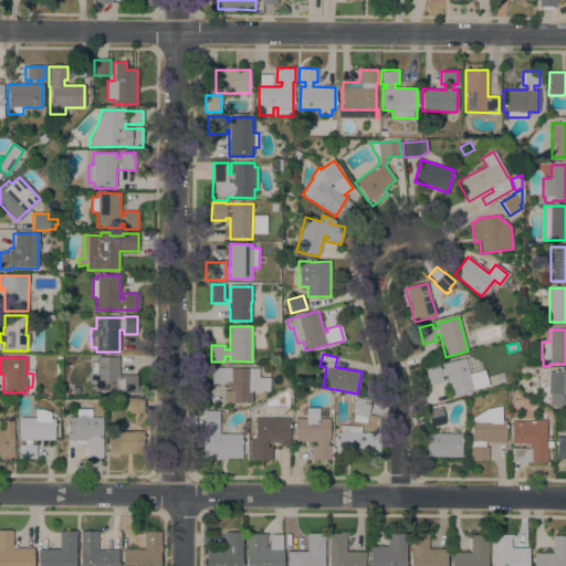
[(118,369),(119,369),(119,375),(136,375),(136,394),(113,394),(113,391),(95,391),(95,376),(91,376),(91,363),(97,363),(97,357),(118,357),(118,369)]
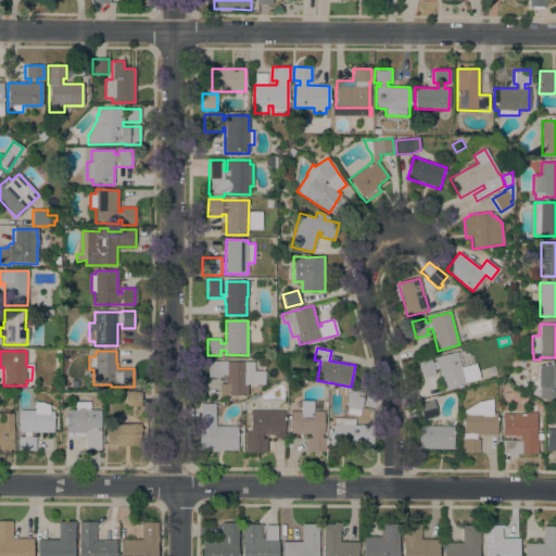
[(475,364),(479,379),(465,382),(466,384),(444,391),(438,369),(434,370),(436,375),(422,378),(417,361),(430,357),(432,363),(437,362),(436,357),(456,352),(460,368),(475,364)]
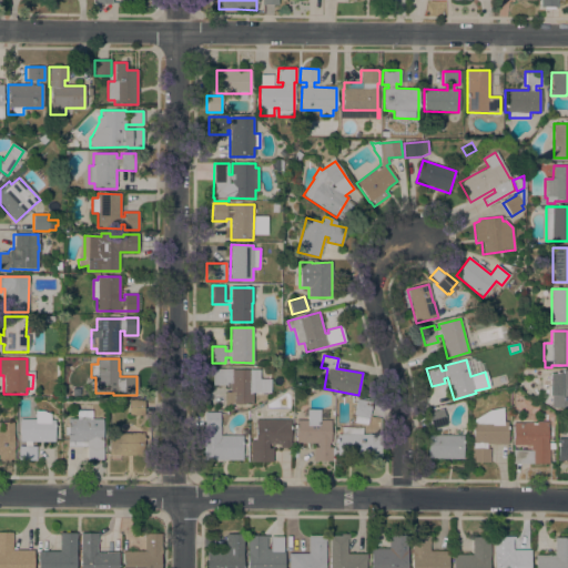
[(232,368),(232,369),(260,369),(260,379),(271,379),(270,393),(253,393),(253,405),(232,404),(232,406),(224,406),(224,393),(226,393),(226,385),(212,385),(213,368),(232,368)]
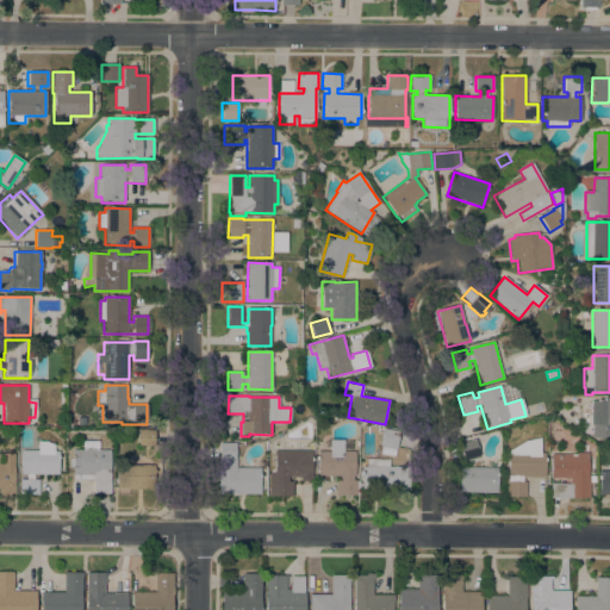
[(583,402),(604,402),(604,398),(609,398),(609,439),(592,439),(592,425),(583,424),(583,402)]
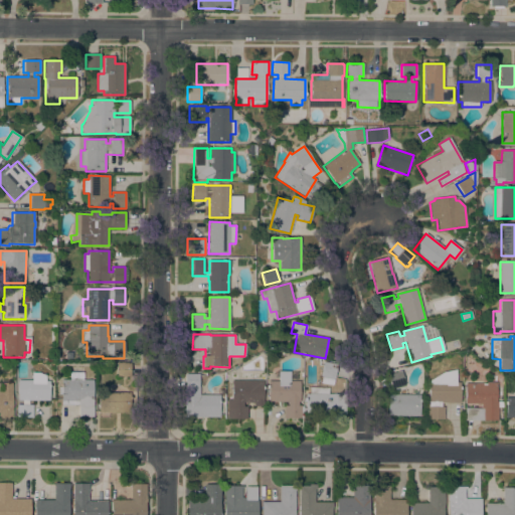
[(117,377),(117,362),(131,362),(131,377),(117,377)]
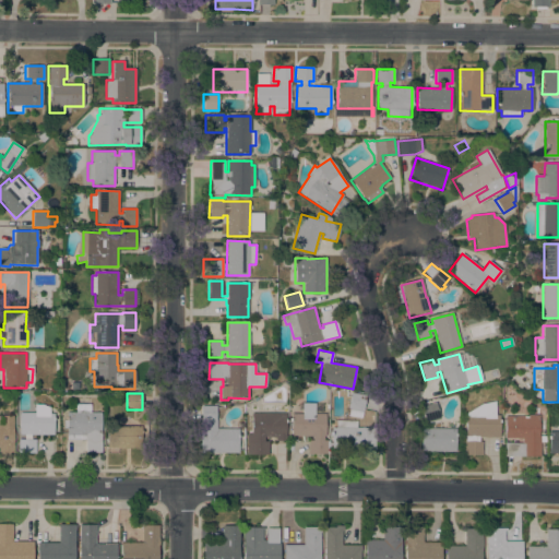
[(366,395),(363,412),(348,408),(351,393),(366,395)]
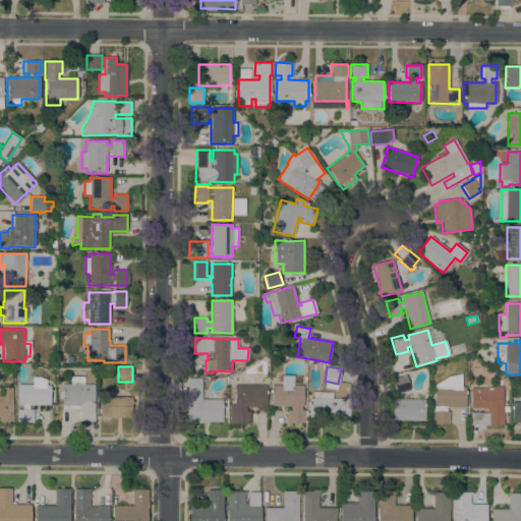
[(446,408),(446,411),(449,411),(449,425),(431,424),(431,412),(433,412),(433,409),(433,388),(435,388),(435,386),(450,377),(461,374),(461,387),(465,387),(465,408),(446,408)]
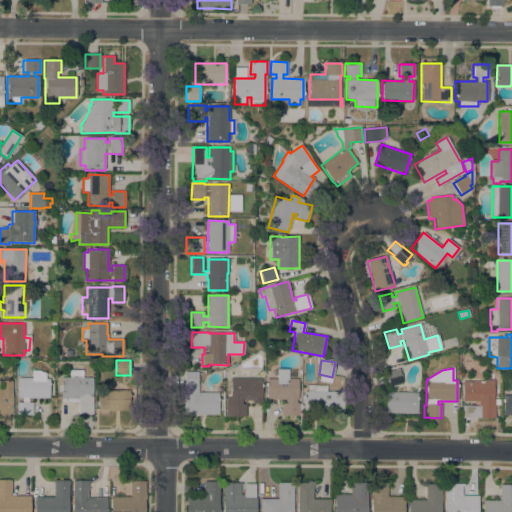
[(288,379),(298,379),(297,399),(296,399),(296,403),(299,403),(299,404),(300,404),(300,416),(282,416),(282,403),(286,403),(286,400),(266,399),(266,378),(276,379),(276,376),(273,376),(273,371),(277,371),(277,369),(288,369),(288,370),(288,379)]
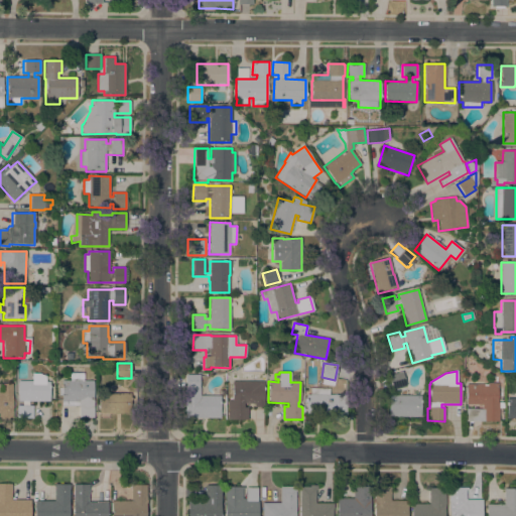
[(402,372),(406,386),(393,389),(389,375),(402,372)]
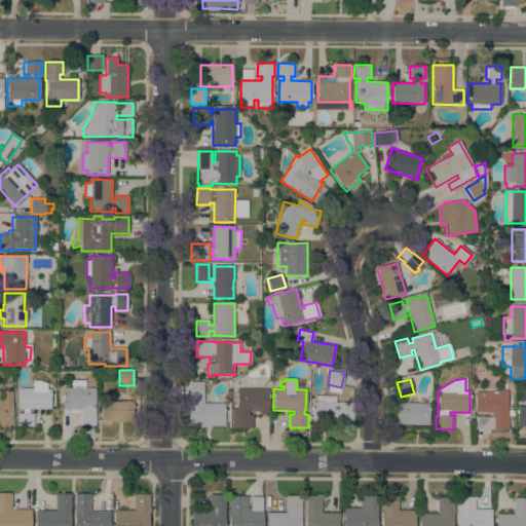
[(71,388),(71,380),(85,380),(85,388),(95,388),(95,425),(80,425),(80,414),(63,414),(63,403),(60,403),(60,396),(63,396),(63,388),(71,388)]
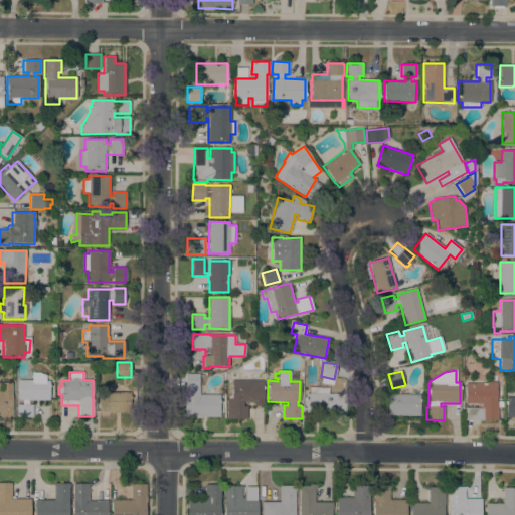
[(39,373),(45,376),(53,376),(53,399),(49,399),(49,401),(35,401),(35,405),(32,405),(32,417),(16,417),(16,404),(22,404),(22,400),(17,400),(17,380),(32,380),(32,373),(39,373)]
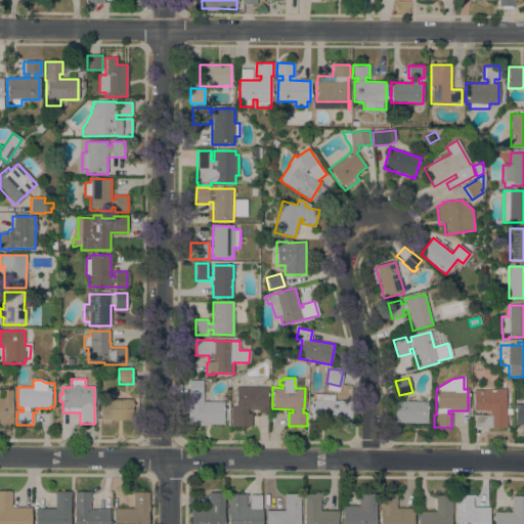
[(187,425),(188,381),(203,381),(203,394),(203,402),(223,402),(223,415),(228,415),(228,422),(223,422),(223,425),(187,425)]
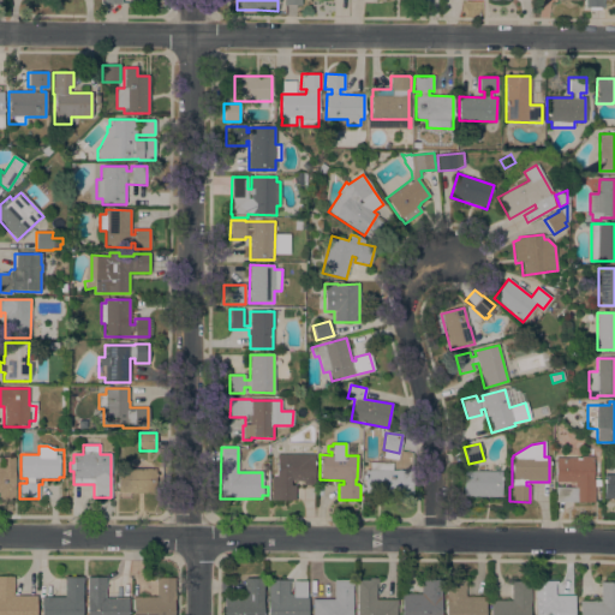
[(315,455),(314,479),(315,479),(315,485),(303,485),(303,481),(291,481),(291,485),(294,485),(294,501),(274,501),(274,500),(270,500),(270,491),(273,491),(273,488),(272,488),(272,478),(276,478),(276,454),(315,455)]
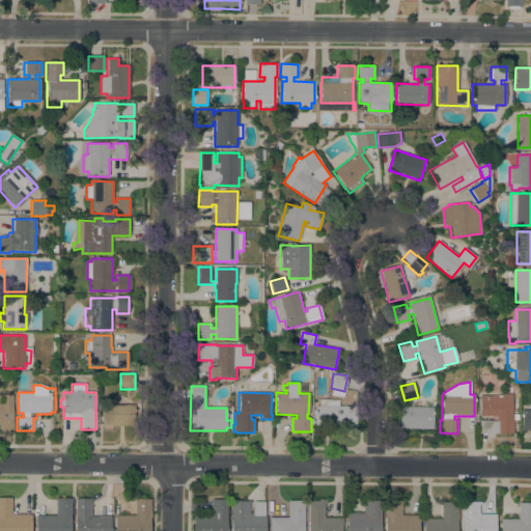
[(501,395),(501,394),(511,394),(511,414),(518,414),(518,420),(513,420),(512,434),(479,434),(479,395),(501,395)]
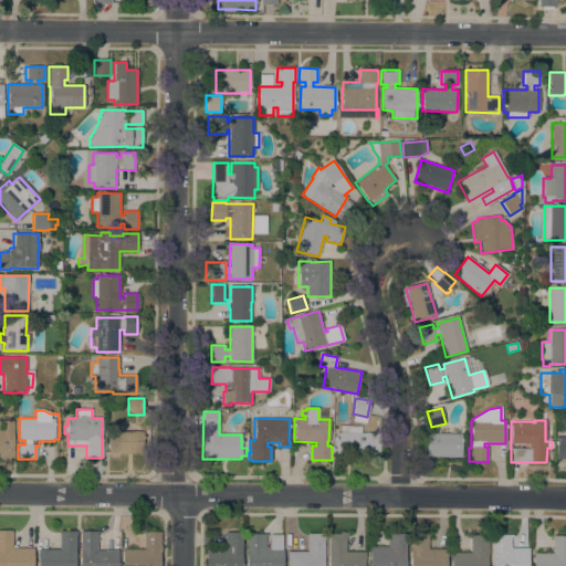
[(13,458),(0,458),(0,421),(13,421),(13,458)]
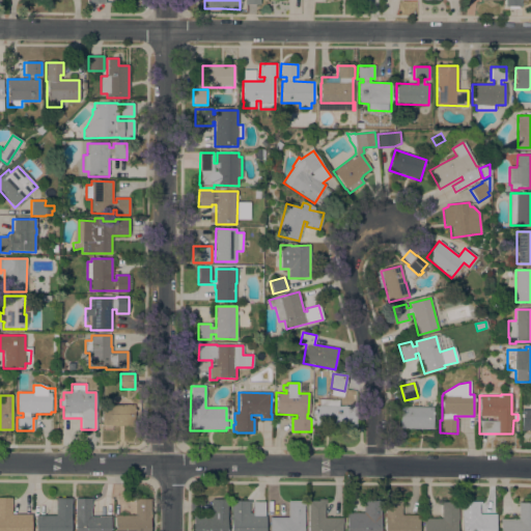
[(314,427),(314,407),(320,407),(320,399),(338,399),(338,407),(357,407),(357,427),(314,427)]
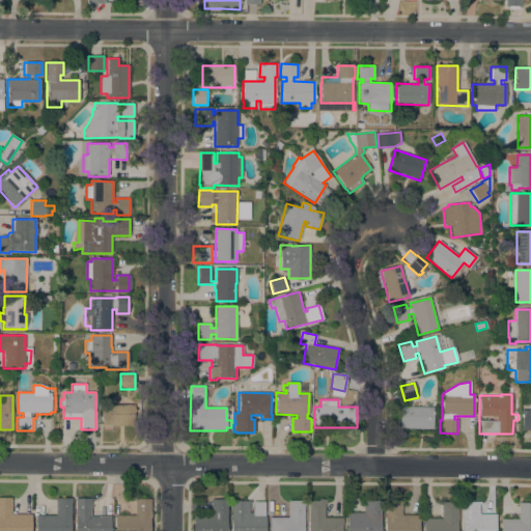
[(102,403),(135,404),(134,426),(102,425),(102,403)]
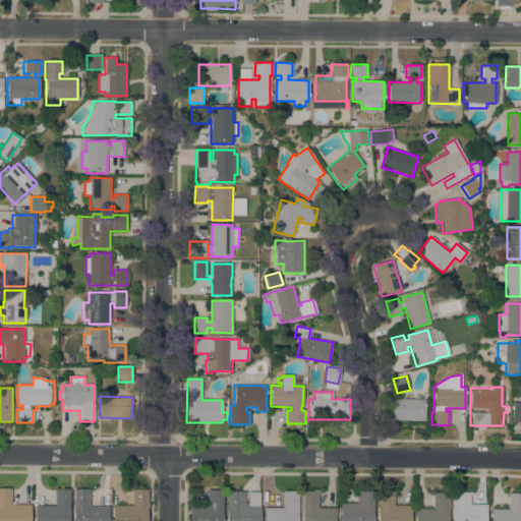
[(424,399),(424,420),(393,420),(393,399),(424,399)]
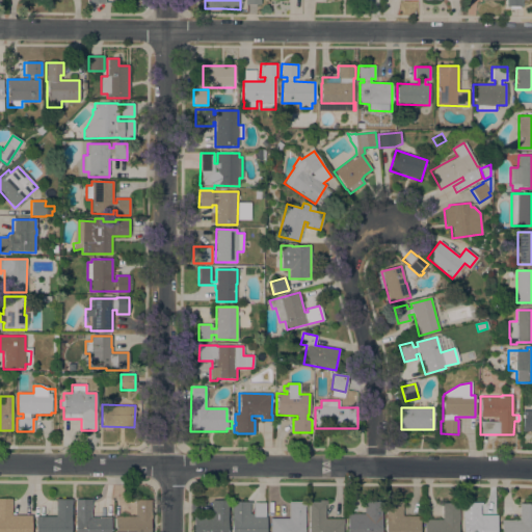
[(531,410),(531,432),(523,432),(523,410),(531,410)]
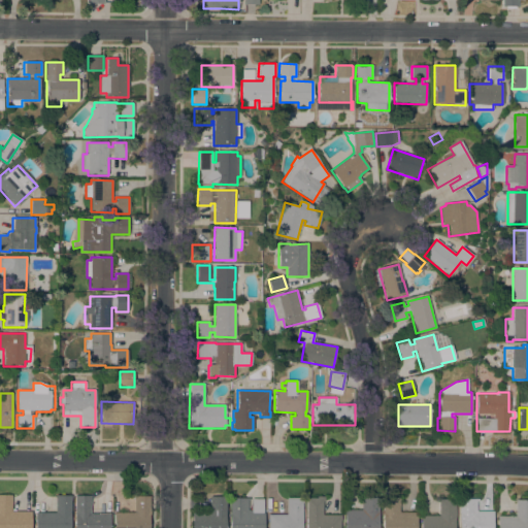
[(30,512),(30,527),(0,527),(0,495),(11,495),(11,512),(30,512)]
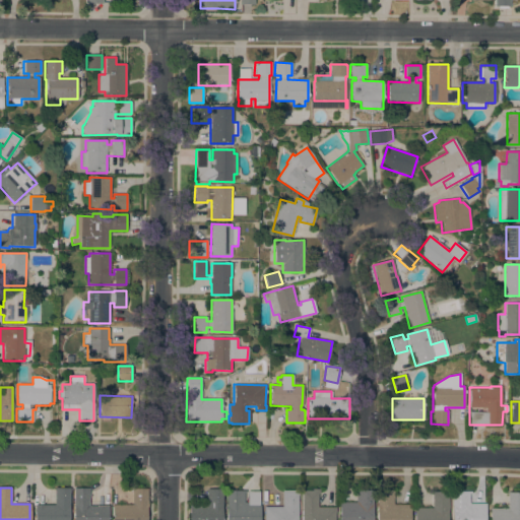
[(54,505),(54,488),(69,488),(69,519),(34,519),(35,505),(54,505)]
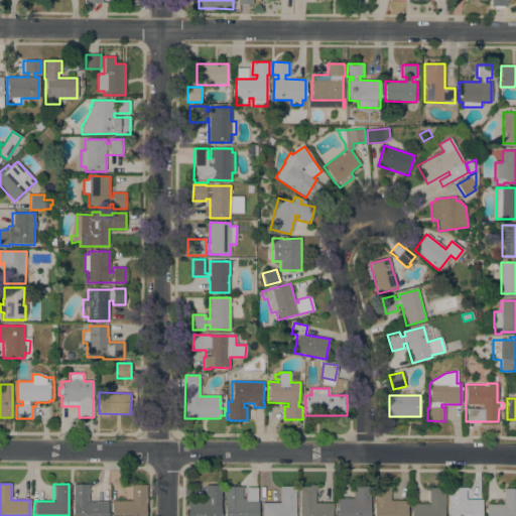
[(88,485),(88,503),(96,503),(96,502),(107,502),(107,515),(73,515),(73,485),(88,485)]
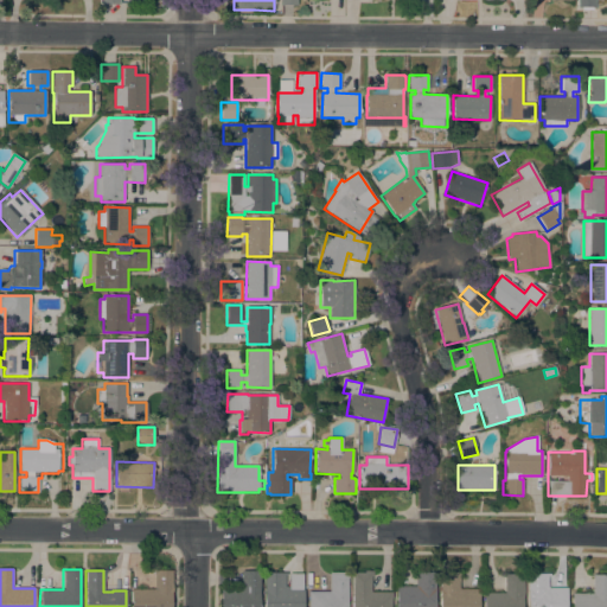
[(171,606),(131,606),(131,589),(154,589),(154,570),(172,570),(171,606)]
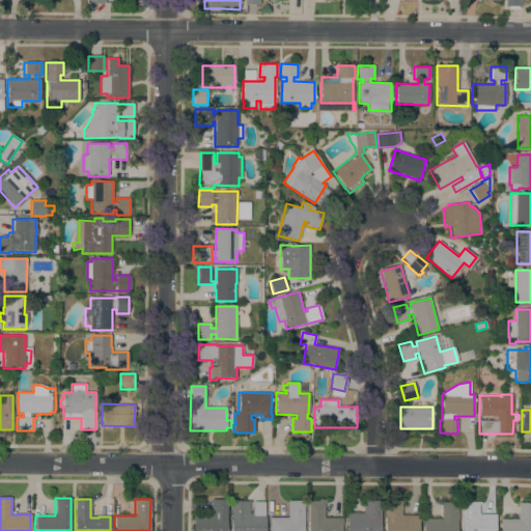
[(227,499),(227,505),(226,505),(226,530),(192,530),(192,515),(211,515),(211,499),(227,499)]
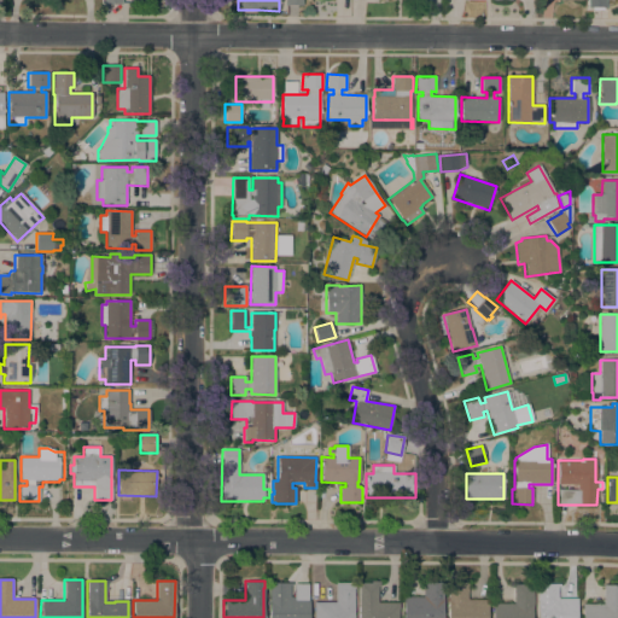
[(334,582),(353,583),(353,617),(313,617),(314,602),(334,602),(334,582)]
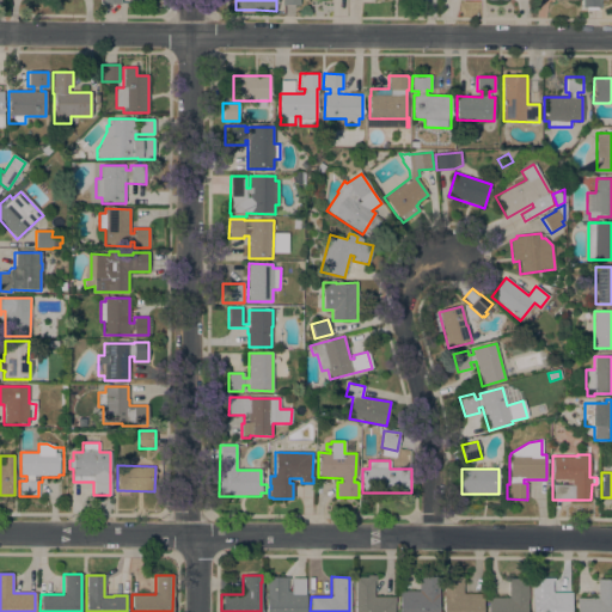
[(354,611),(354,577),(367,577),(367,576),(374,576),(374,581),(373,581),(373,597),(393,597),(393,611),(354,611)]
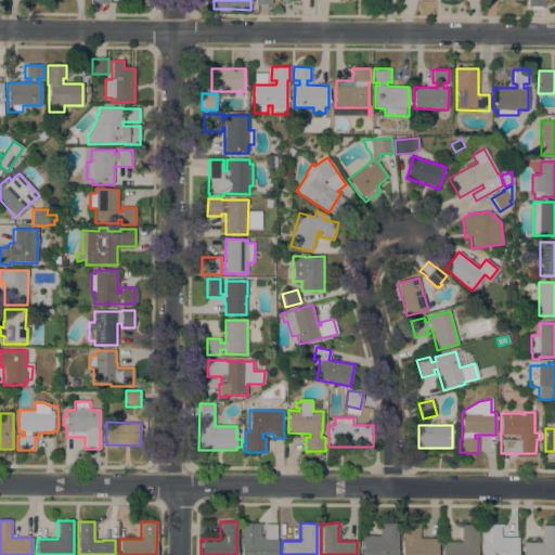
[(261,524),(261,526),(260,526),(260,537),(263,537),(263,525),(276,525),(276,554),(241,554),(242,529),(241,529),(241,524),(261,524)]
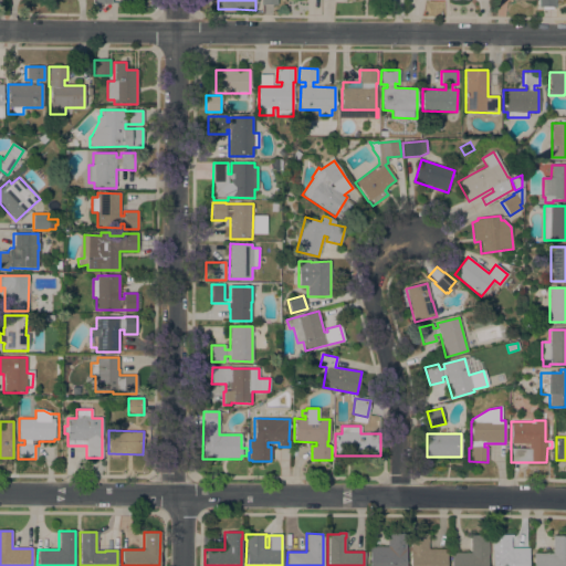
[(405,565),(369,565),(369,548),(386,548),(386,534),(405,534),(405,565)]
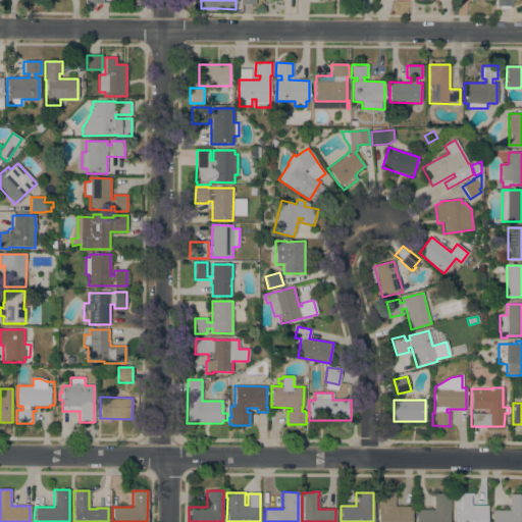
[(395,507),(411,507),(411,521),(377,521),(378,492),(395,492),(395,507)]
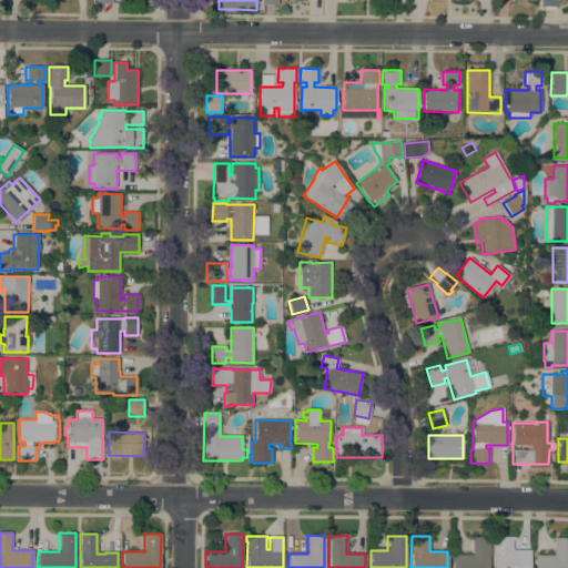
[(529,550),(529,567),(493,567),(494,536),(514,537),(514,539),(511,539),(511,550),(529,550)]
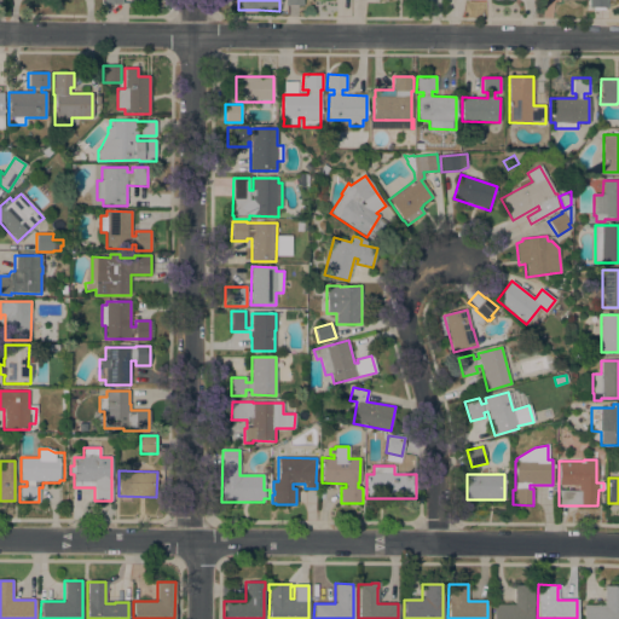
[(514,605),(514,585),(533,585),(532,618),(493,618),(493,605),(514,605)]
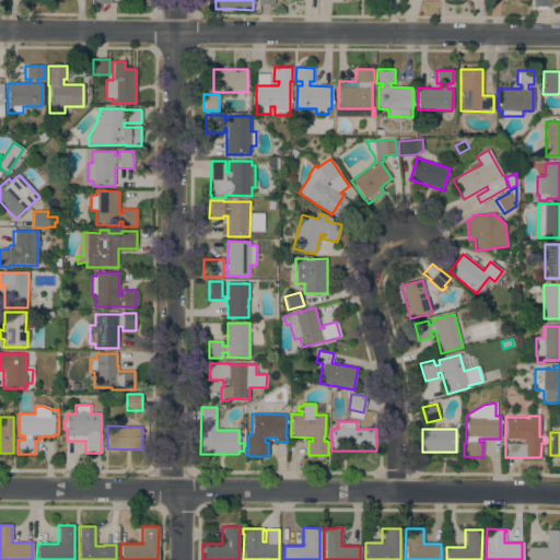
[(559,531),(559,559),(526,559),(527,548),(546,548),(546,531),(559,531)]
